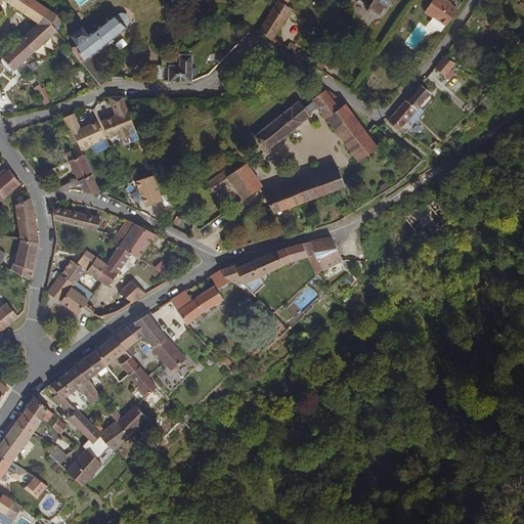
[(49,11),(33,0),(4,0),(37,24),(49,11)]
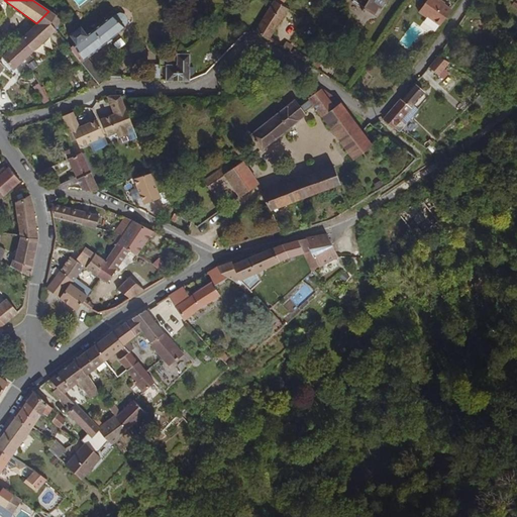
[(269,41),(288,11),(281,6),(278,5),(279,3),(280,2),(280,1),(279,0),(274,0),(272,3),(254,33),(269,41)]
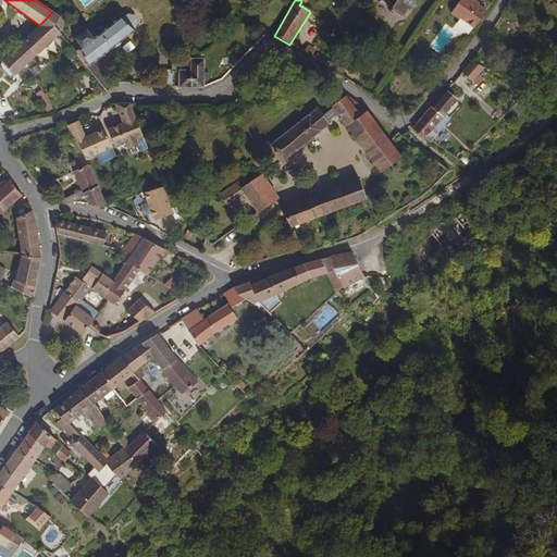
[(407,20),(417,0),(369,0),(370,0),(407,20)]
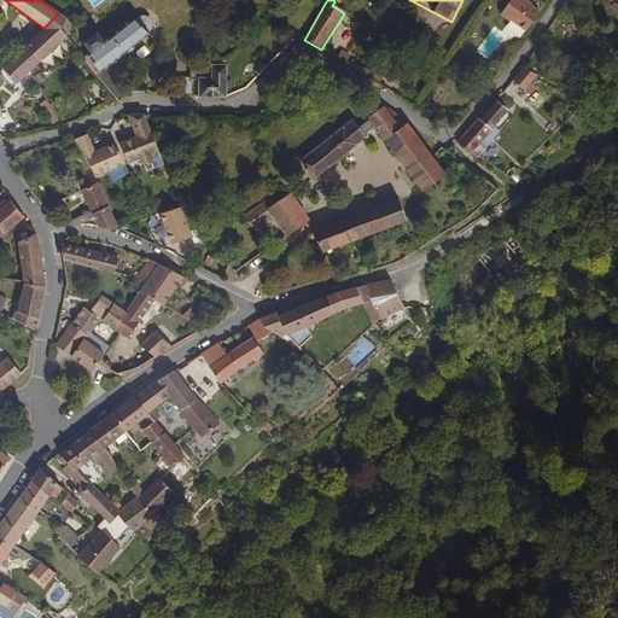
[(528,34),(541,13),(519,0),(513,0),(502,17),(528,34)]
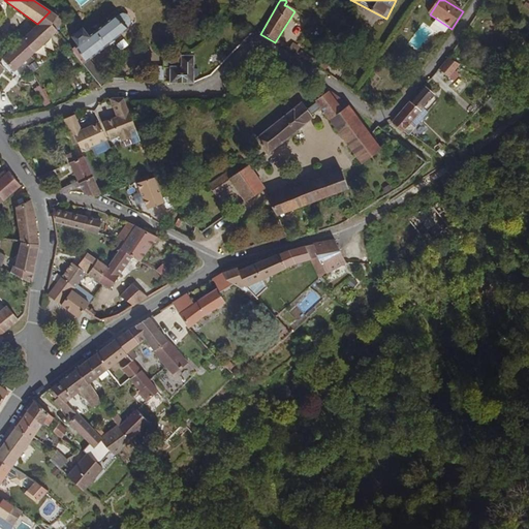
[(61,36),(58,32),(52,25),(58,18),(50,11),(37,24),(22,38),(35,53),(54,36),(57,39),(61,36)]
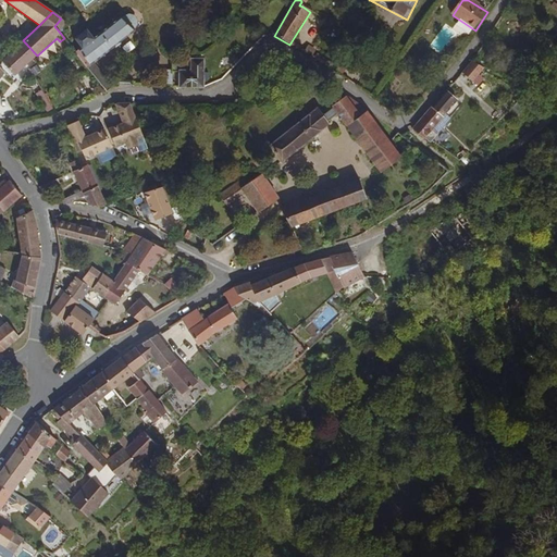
[(95,64),(130,37),(134,33),(133,29),(136,26),(136,24),(136,21),(135,20),(134,19),(132,17),(128,17),(125,20),(123,17),(95,38),(87,31),(76,40),(82,48),(76,53),(77,56),(82,61),(107,93),(113,88),(95,64)]
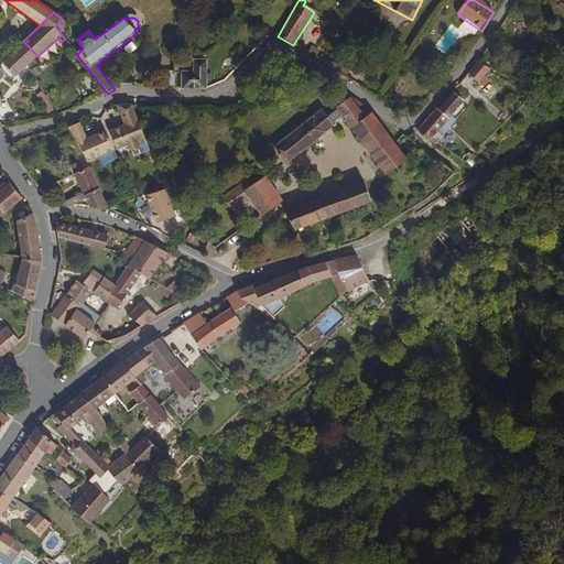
[(62,34),(68,23),(62,19),(55,26),(62,34)]
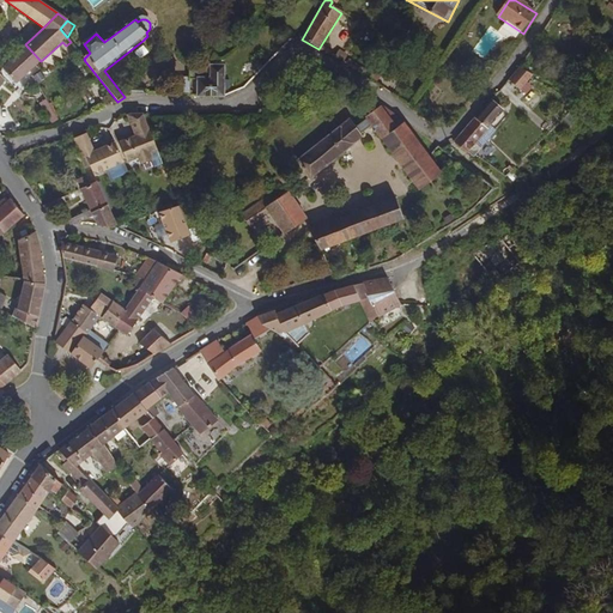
[(18,84),(41,61),(25,44),(2,67),(18,84)]
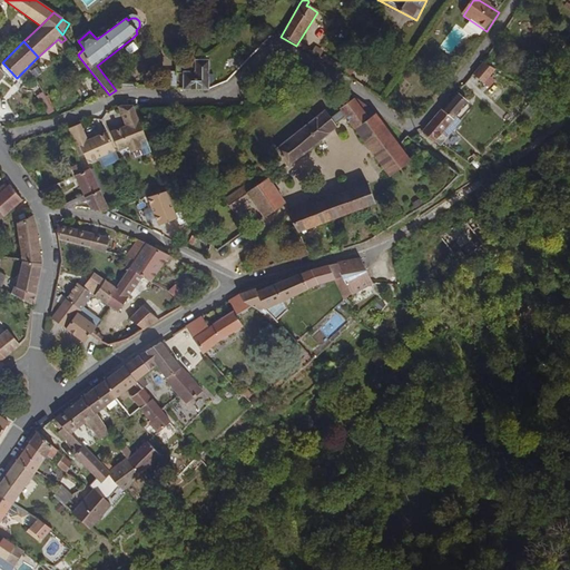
[(84,62),(79,57),(74,61),(78,67),(84,62)]
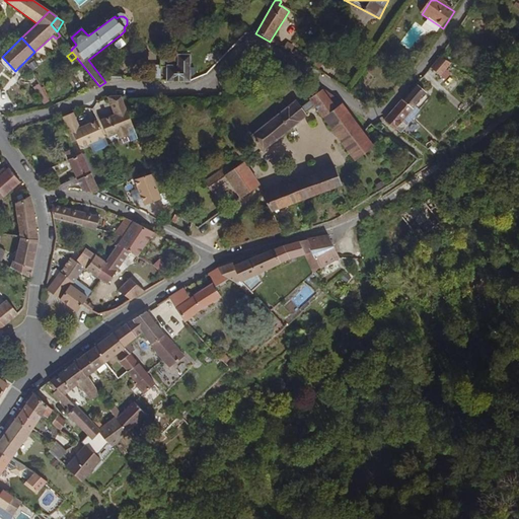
[(190,82),(190,56),(178,56),(178,66),(160,66),(160,69),(167,69),(167,82),(190,82)]
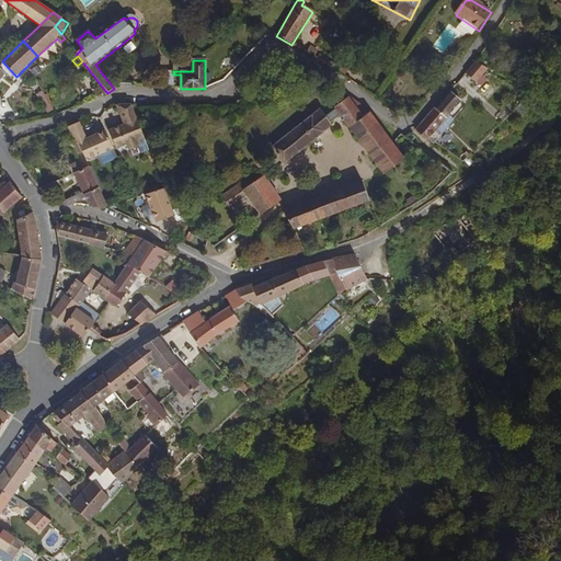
[(193,71),(193,60),(173,60),(173,71),(193,71)]
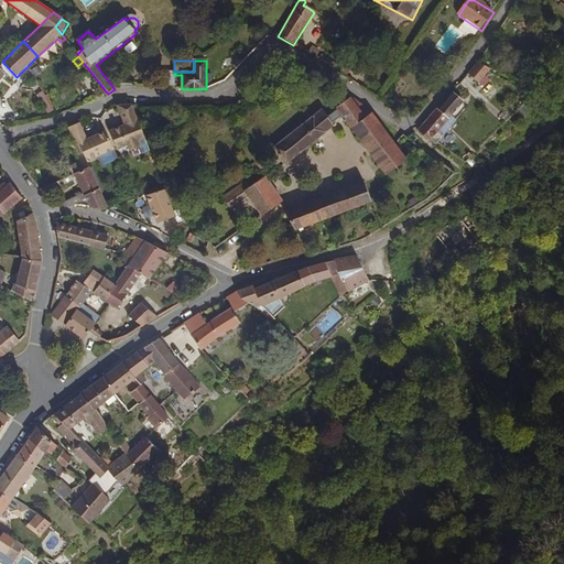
[(477,76),(485,67),(477,63),(470,72),(477,76)]
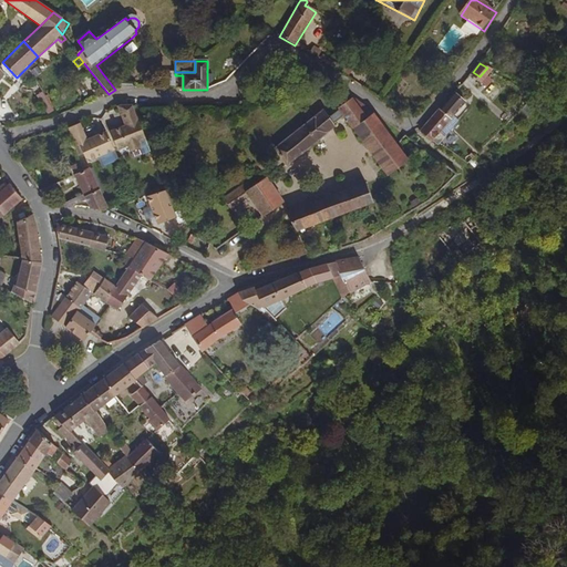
[(175,89),(175,75),(175,72),(157,73),(156,89),(175,89)]
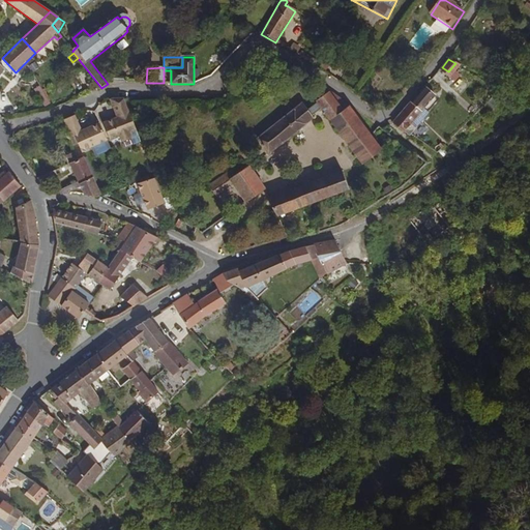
[(411,123),(435,95),(424,87),(394,123),(402,130),(408,136),(415,127),(411,123)]
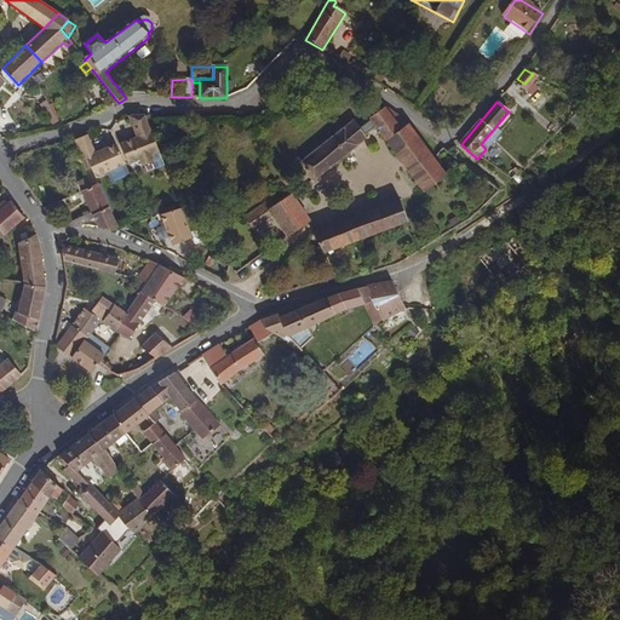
[(447,174),(407,122),(384,107),(369,118),(377,127),(424,191),(447,174)]
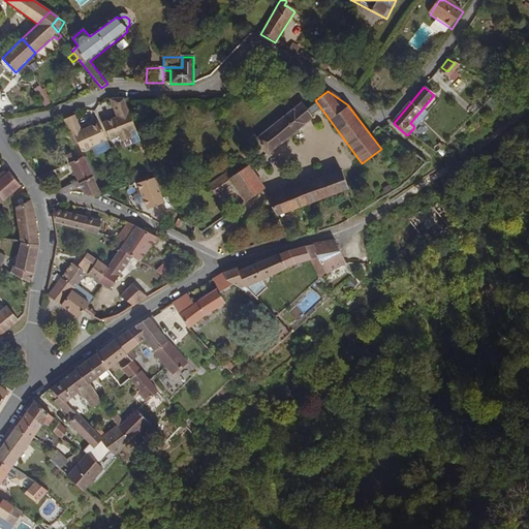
[(131,132),(116,98),(113,98),(110,99),(118,120),(115,121),(114,120),(102,124),(109,141),(119,136),(121,143),(131,138),(129,133),(131,132)]
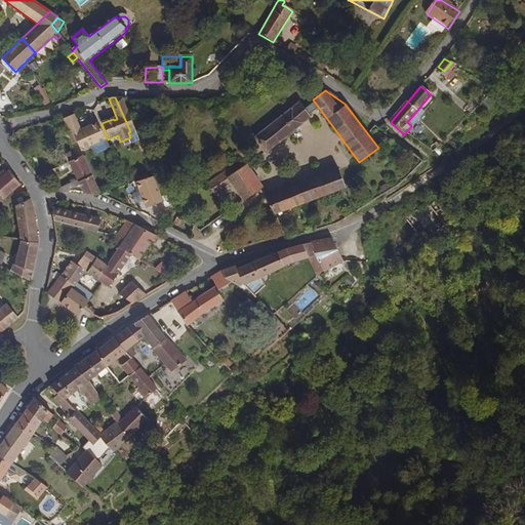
[(134,130),(122,97),(115,97),(130,131),(134,130)]
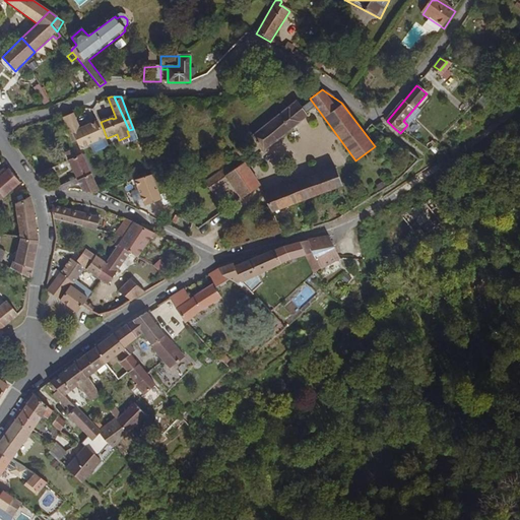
[(254,154),(316,107),(310,99),(300,107),(295,101),(250,136),(254,140),(247,145),(254,154)]
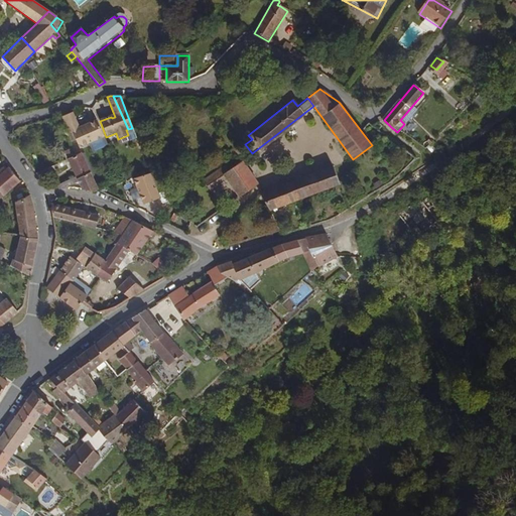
[(104,137),(97,121),(72,131),(78,144),(82,146),(104,137)]
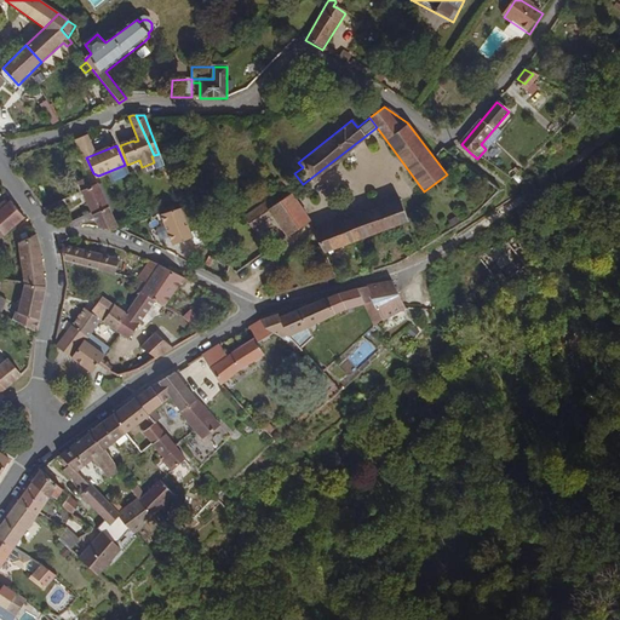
[(90,188),(87,182),(80,184),(82,191),(90,188)]
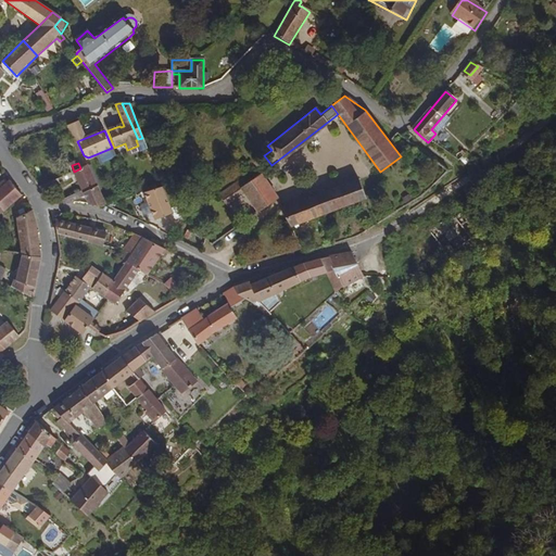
[(96,184),(87,165),(80,168),(74,172),(73,172),(81,190),(96,184)]
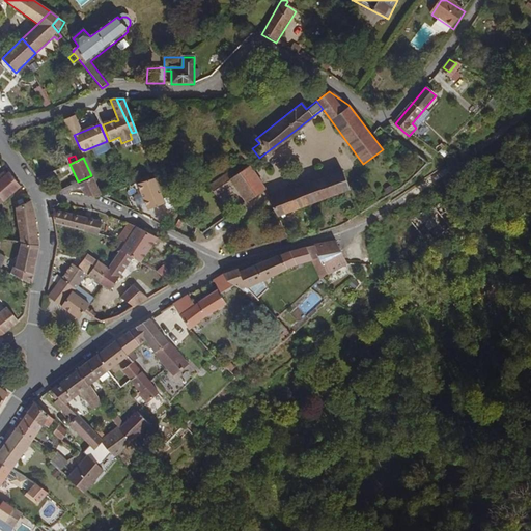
[(277,218),(347,190),(344,180),(362,174),(359,165),(271,198),(267,201),(277,218)]
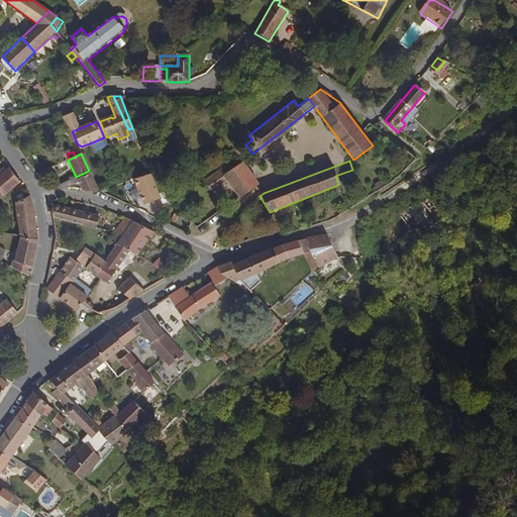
[(238,199),(257,185),(256,182),(242,162),(222,176),(238,199)]
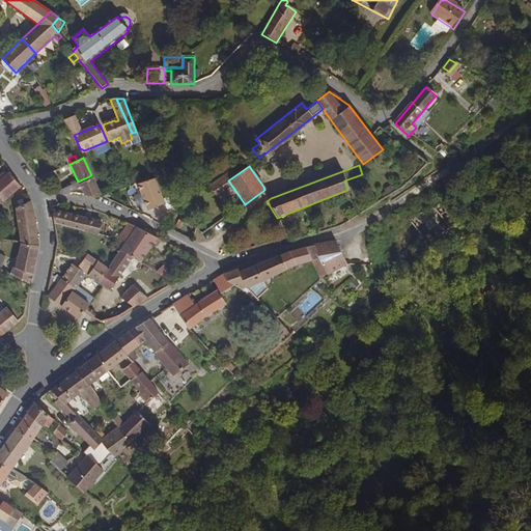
[(0,203),(20,186),(8,171),(0,177),(0,203)]
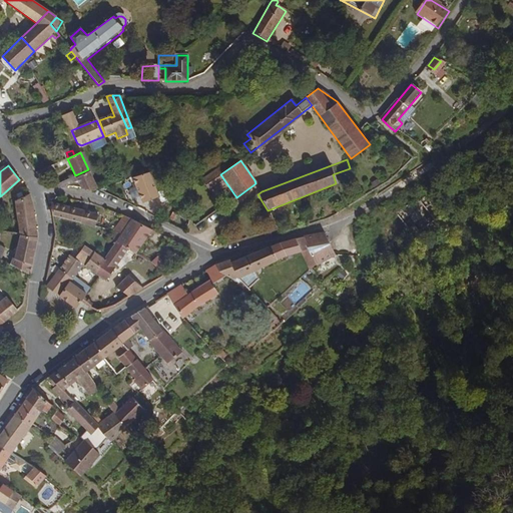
[(53,175),(49,166),(35,172),(40,179),(53,175)]
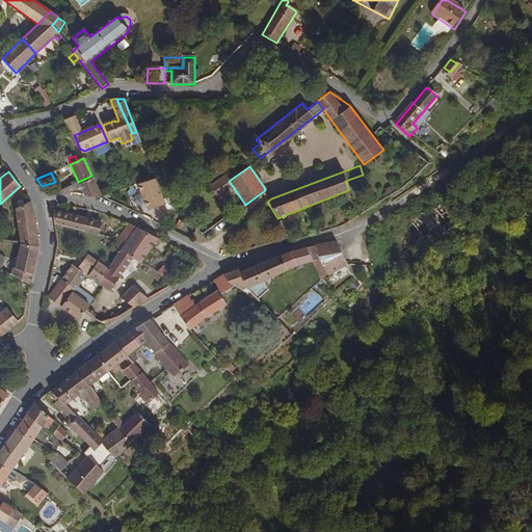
[(101,195),(91,176),(78,182),(80,187),(85,196),(94,198),(97,198),(101,195)]
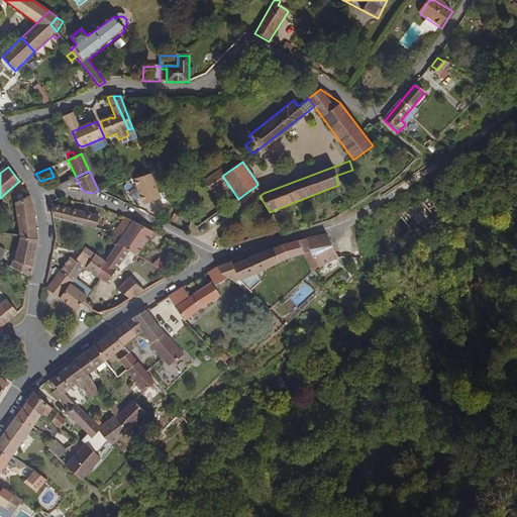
[(133,180),(143,207),(162,200),(151,173),(133,180)]
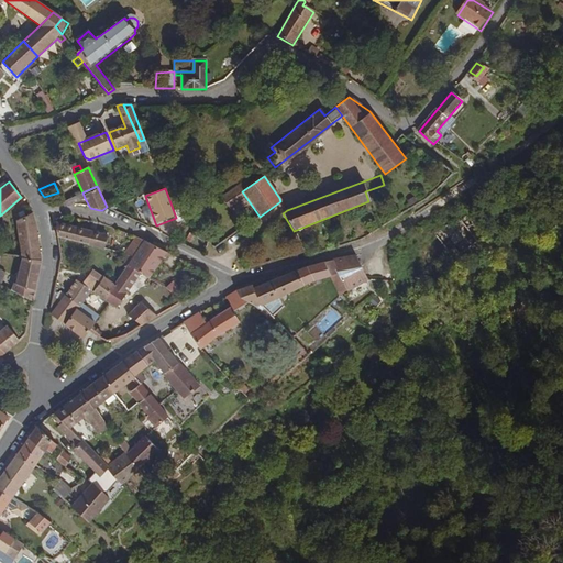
[(69,205),(85,198),(83,192),(65,200),(61,202),(69,205)]
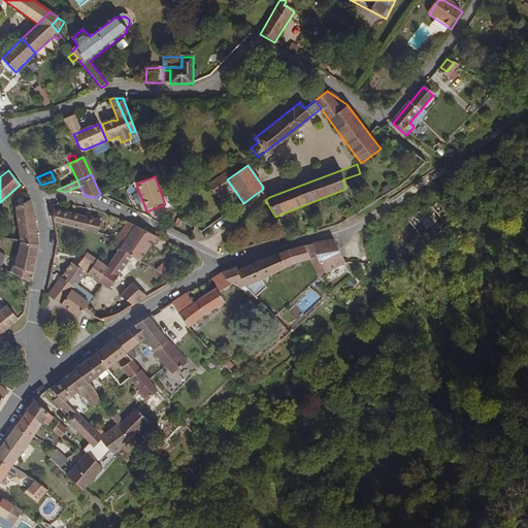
[(37,228),(34,210),(30,200),(17,205),(18,211),(15,212),(19,231),(20,242),(38,245),(39,242),(37,228)]
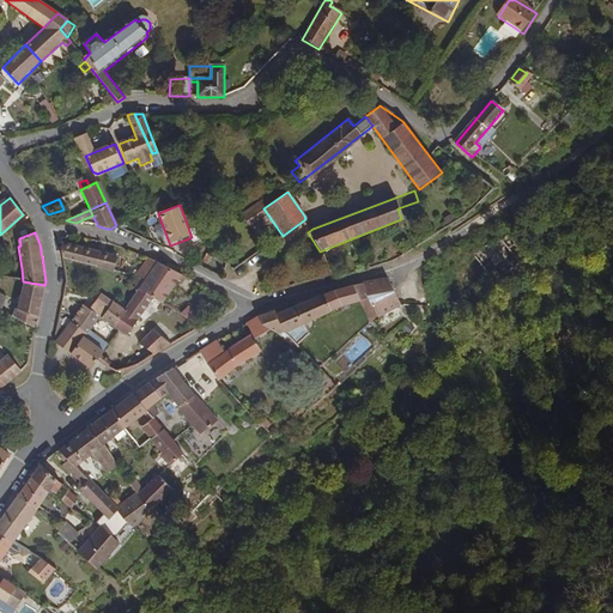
[(508,268),(495,253),(493,250),(502,246),(497,238),(475,253),(490,274),(493,272),(499,280),(517,265),(515,261),(508,268)]
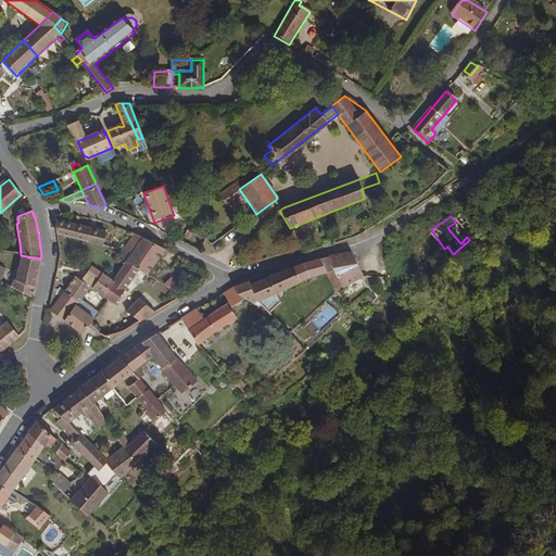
[(100,248),(103,235),(55,220),(57,236),(100,248)]
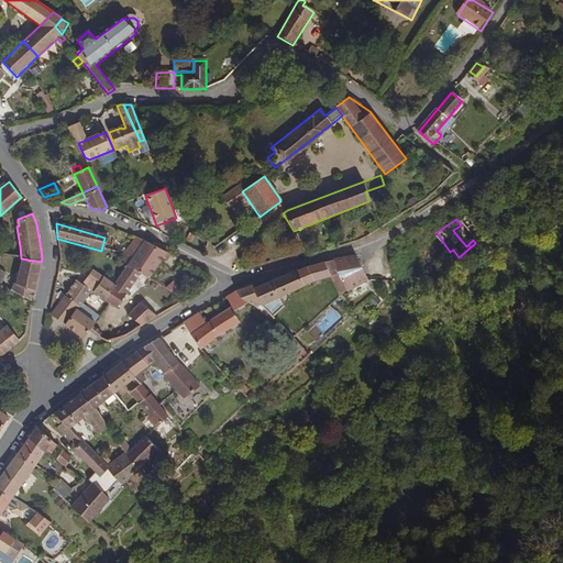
[(132,260),(142,245),(144,241),(138,238),(125,257),(132,260)]
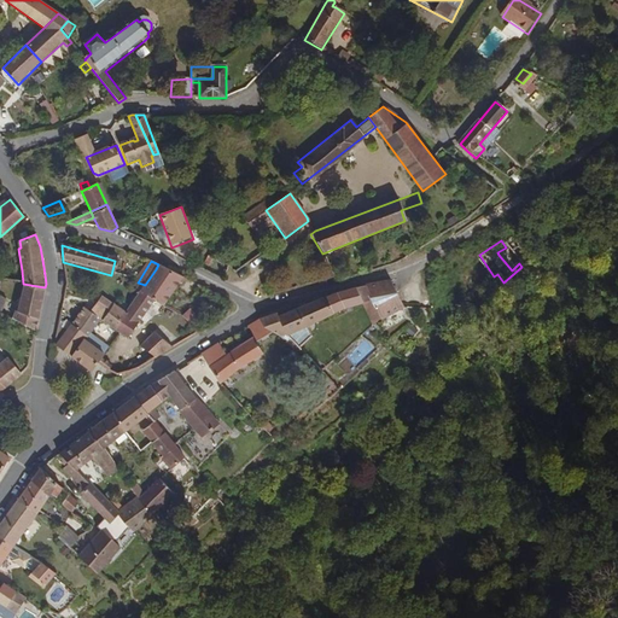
[(173,293),(184,279),(158,264),(156,269),(145,285),(140,292),(162,307),(173,293)]
